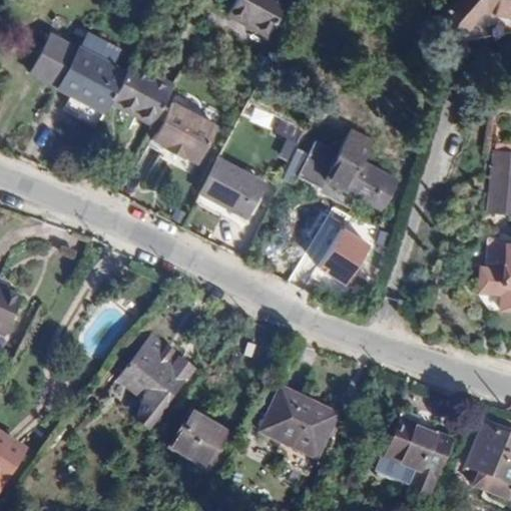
[(283,0),(231,0),(225,11),(265,33),(283,0)]
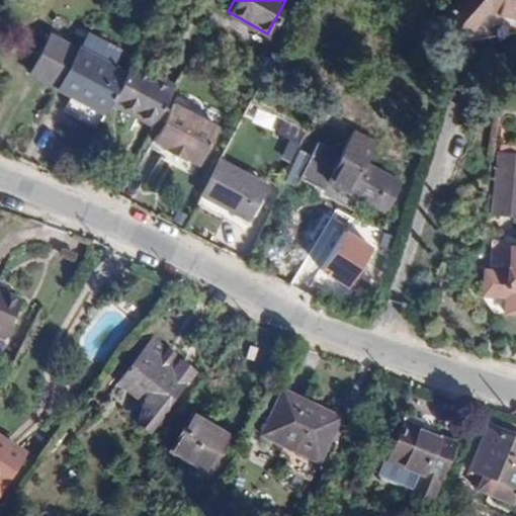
[(515,0),(460,0),(445,18),(469,38),(515,27),(515,0)]
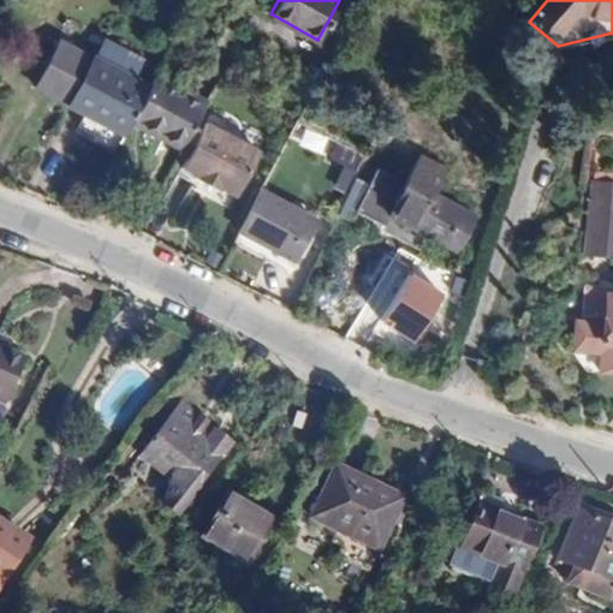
[(93,63),(149,89),(155,78),(161,67),(106,39),(94,60),(93,63)]
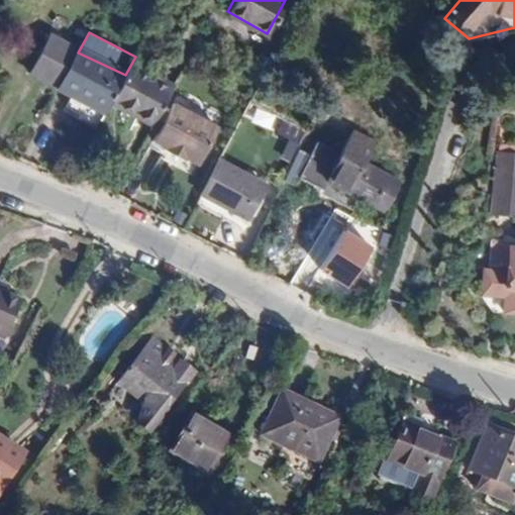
[(29,76),(57,91),(78,53),(79,50),(52,36),(29,76)]
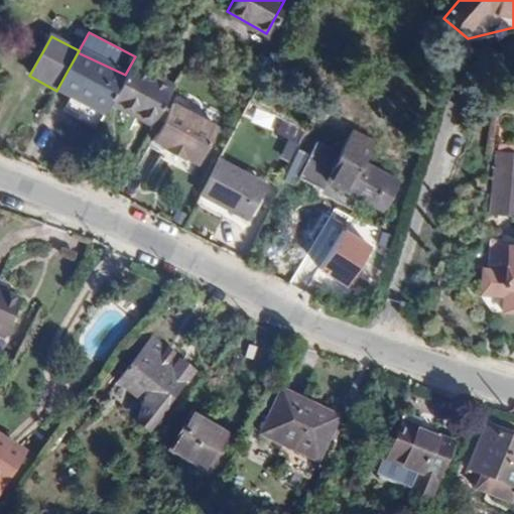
[(71,106),(103,121),(112,103),(125,75),(78,52),(56,91),(74,100),(71,106)]
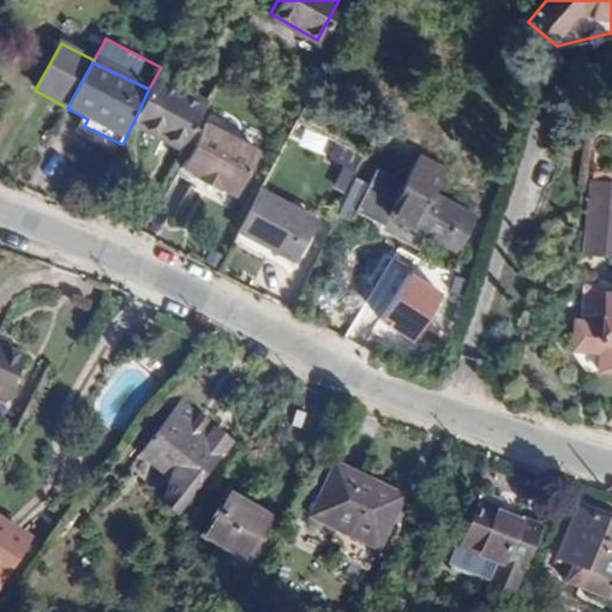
[(133,123),(185,149),(197,127),(208,103),(155,78),(149,89),(133,123)]
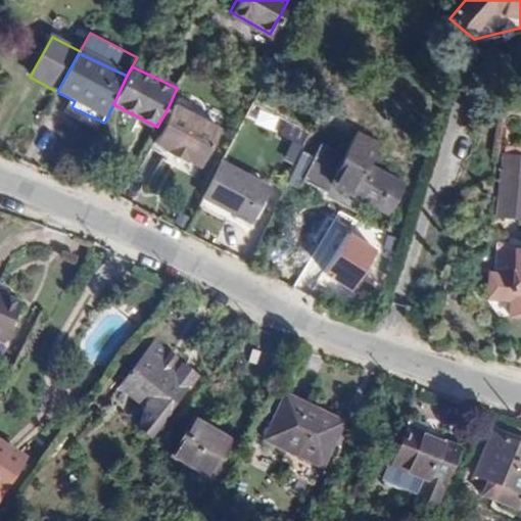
[(174,111),(162,136),(158,143),(172,149),(171,151),(186,159),(187,157),(201,164),(221,126),(177,105),(174,111)]
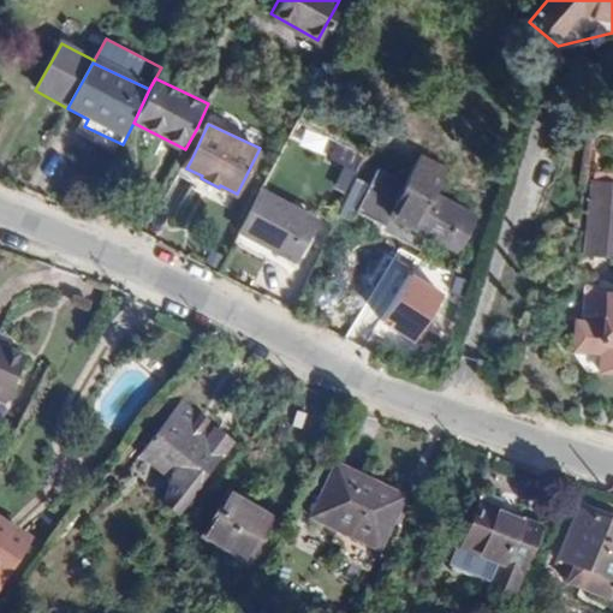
[(185,149),(183,155),(191,160),(204,131),(197,128),(185,149)]
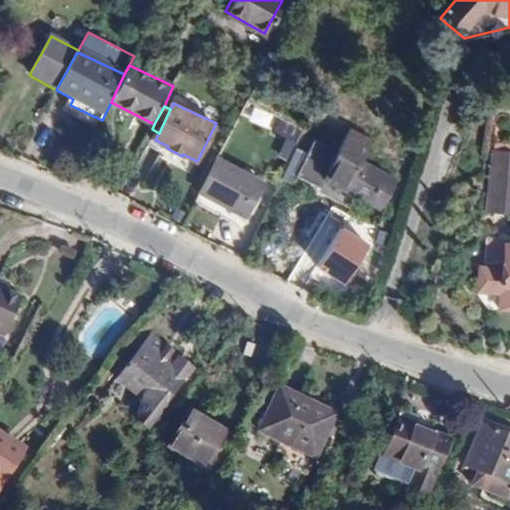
[(348,133),(339,153),(325,181),(370,203),(384,174),(358,162),(366,142),(348,133)]
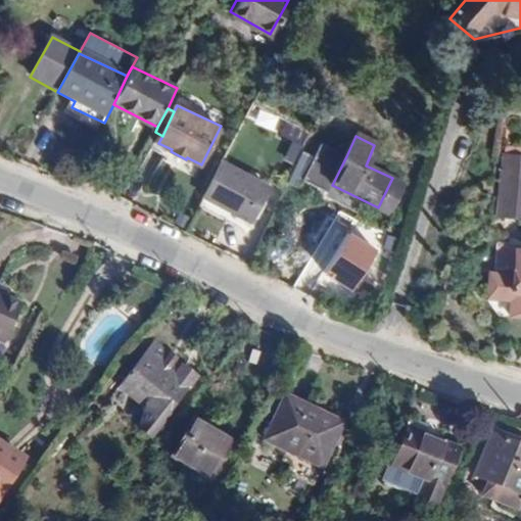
[(346,156),(322,145),(304,183),(328,194),(332,185),(346,156)]
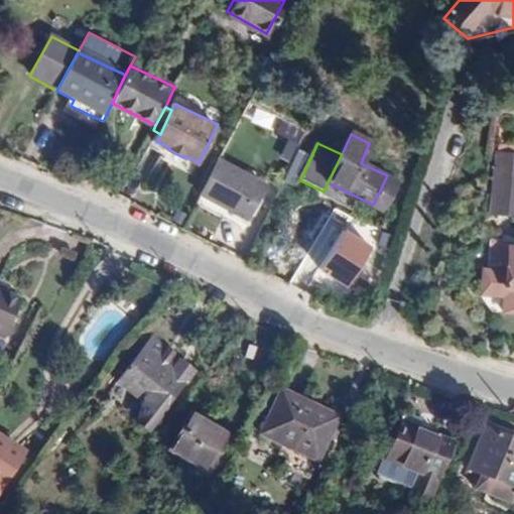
[(513,144),(495,143),(489,202),(511,204),(513,179),(513,144)]
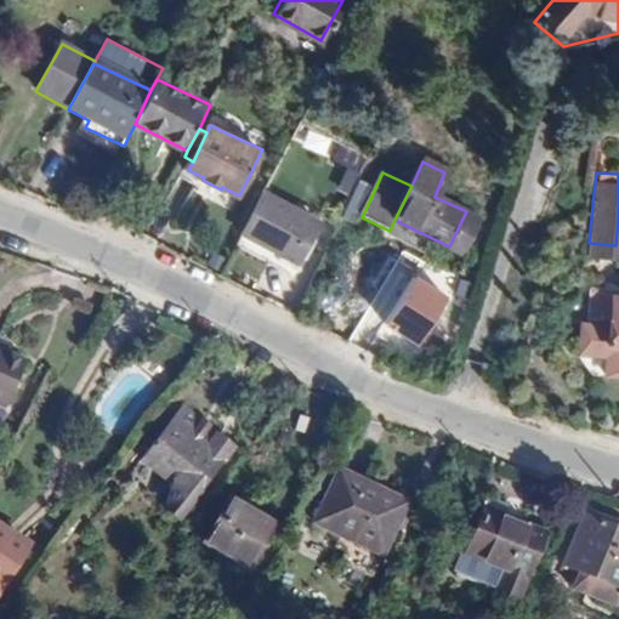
[(265,191),(244,231),(301,260),(322,217),(265,191)]
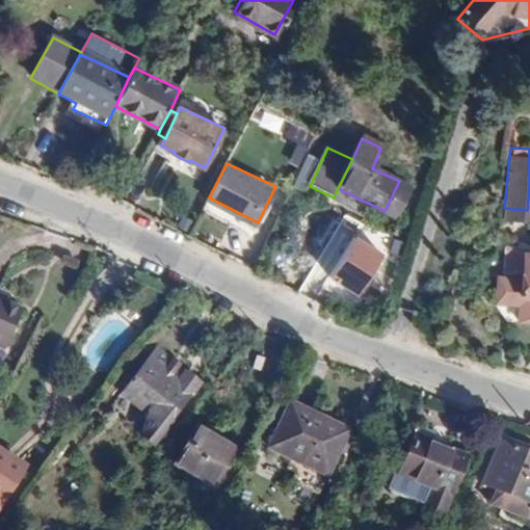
[(529,286),(528,301),(529,301),(529,228),(510,227),(506,284),(529,286)]
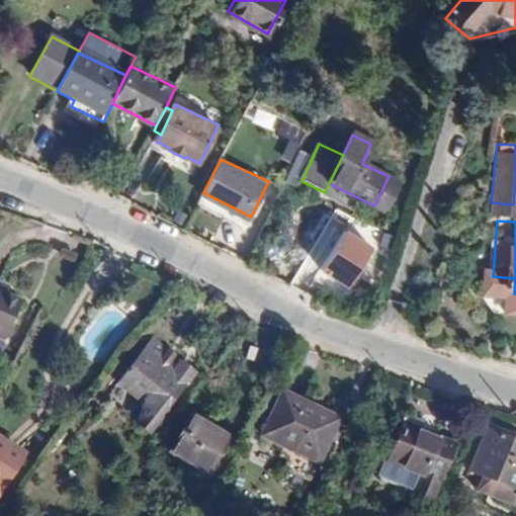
[(492,291),(514,293),(515,278),(493,276),(492,291)]
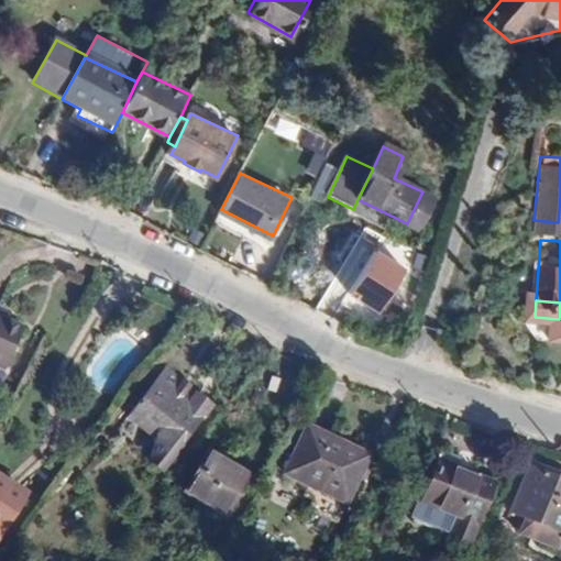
[(0,363),(17,333),(0,326),(0,363)]
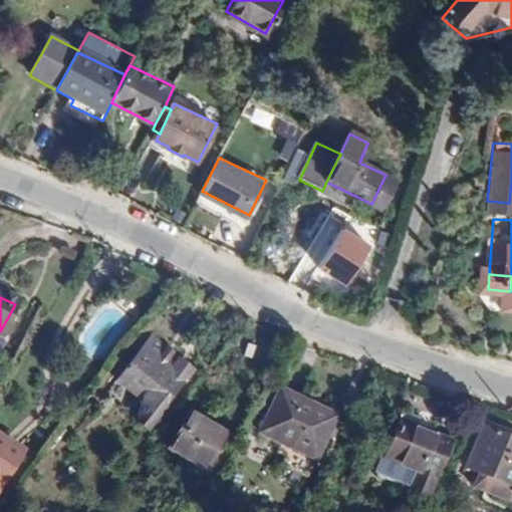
[(20,307),(15,304),(0,331),(0,344),(3,345),(20,307)]
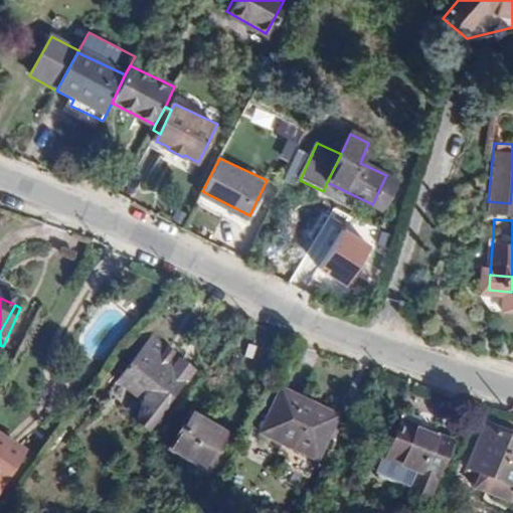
[(124,388),(157,345),(152,342),(120,385),(124,388)]
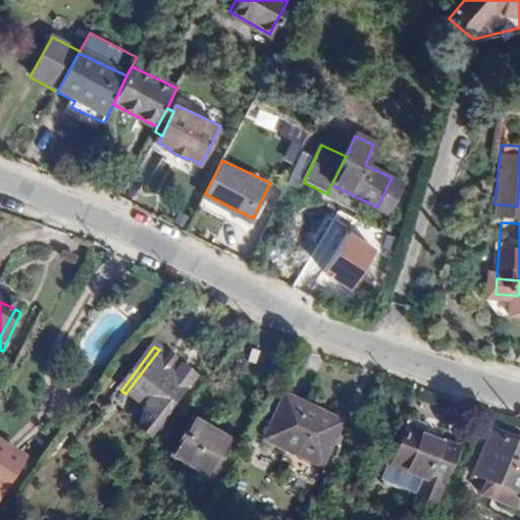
[(170,359),(159,350),(125,394),(142,406),(173,366),(168,362),(170,359)]
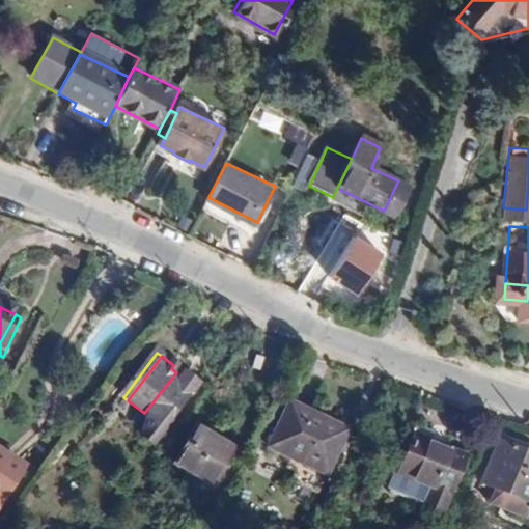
[(199,385),(178,369),(176,372),(144,413),(146,415),(140,438),(151,446),(199,385)]
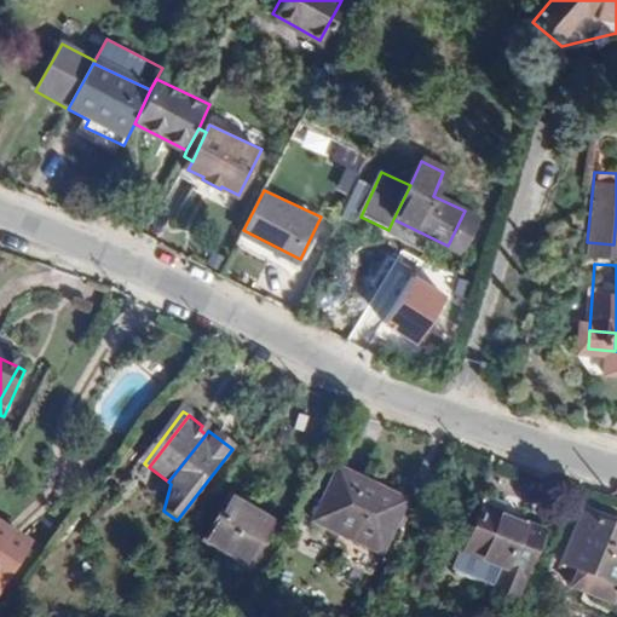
[(402,507),(334,476),(312,528),(379,558),(402,507)]
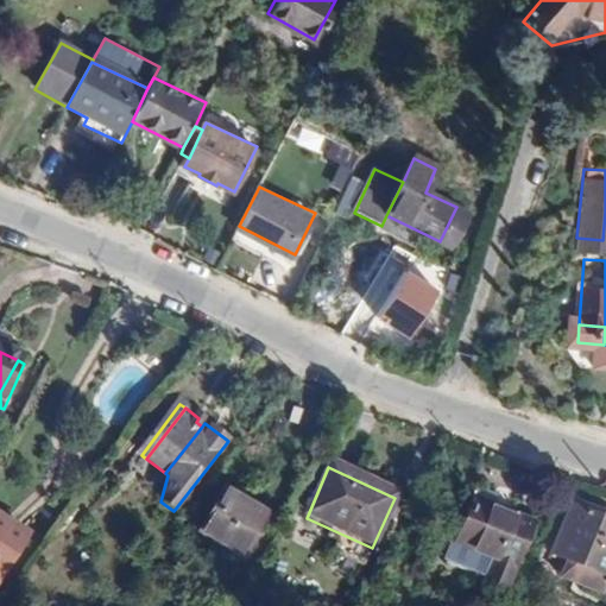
[(266,515),(225,491),(201,534),(244,557),(266,515)]
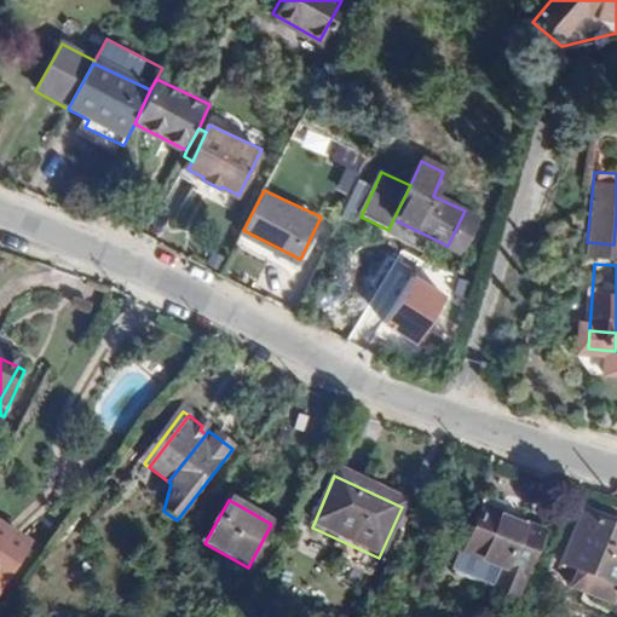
[(507,566),(500,588),(522,594),(543,531),(512,522),(512,518),(483,509),(468,554),(507,566)]
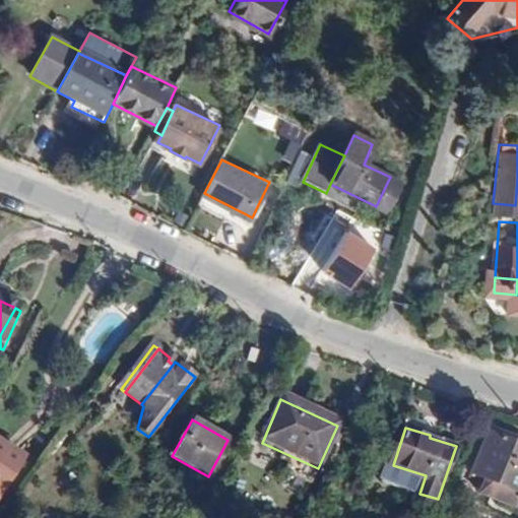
[(517,441),(489,429),(471,469),(484,474),(517,489),(517,441)]
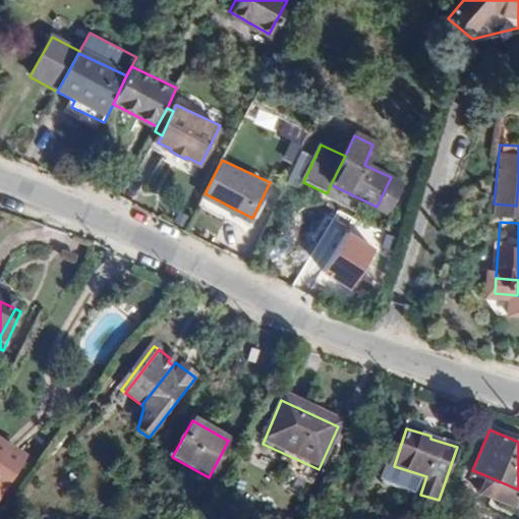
[(0,464),(9,453),(0,447),(0,464)]
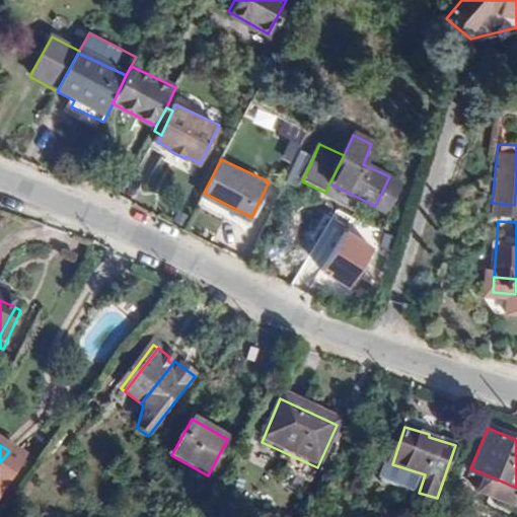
[(0,500),(24,460),(9,451),(0,462),(0,500)]
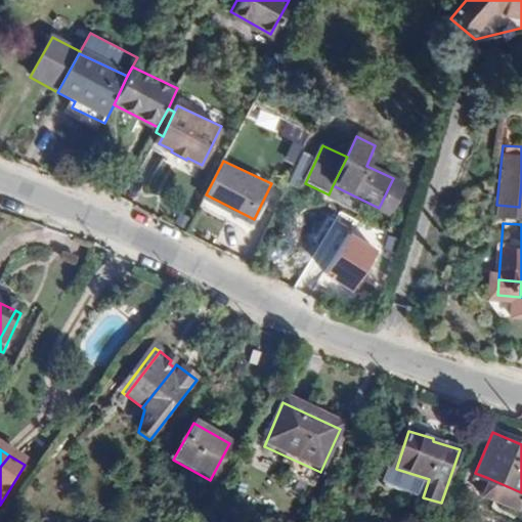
[(415,494),(423,497),(429,479),(396,469),(393,478),(417,485),(415,494)]
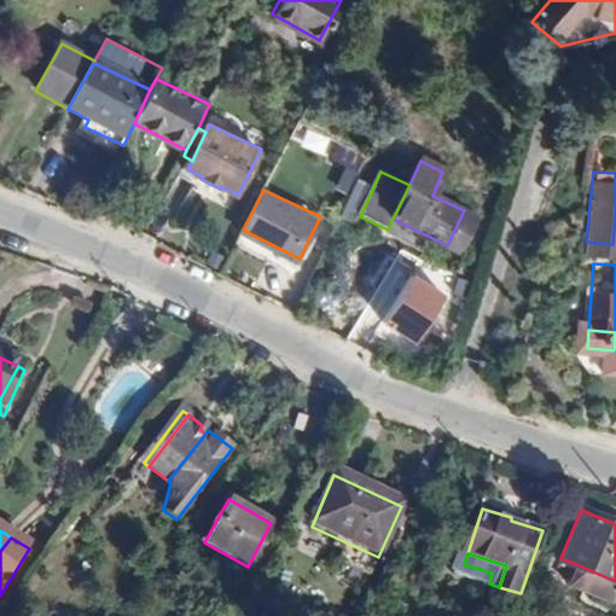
[(615,581),(576,564),(570,581),(612,599),(615,592),(615,581)]
